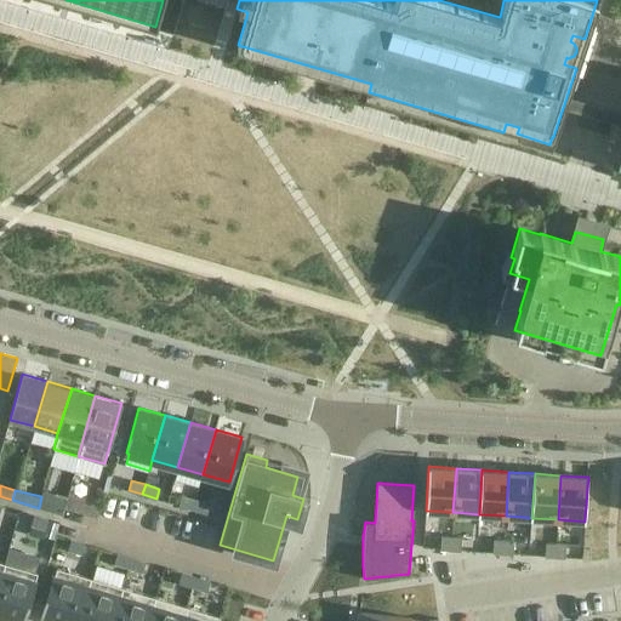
[(43,490),(41,496),(39,508),(62,516),(64,508),(67,497),(43,490)]
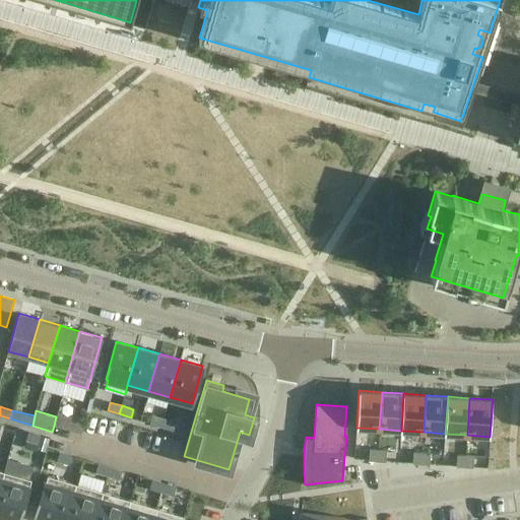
[(152,414),(149,423),(161,426),(164,417),(152,414)]
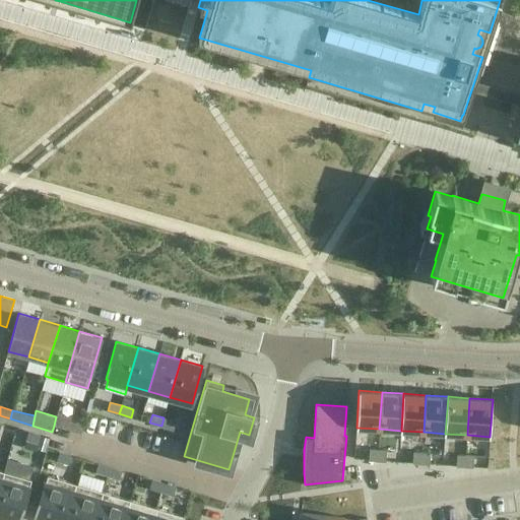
[(76,421),(56,416),(54,426),(81,434),(85,420),(77,417),(76,421)]
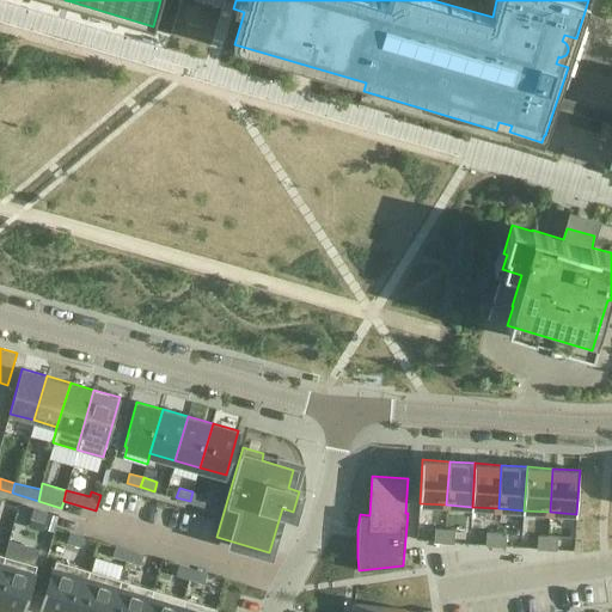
[(193,491),(190,501),(204,506),(207,496),(193,491)]
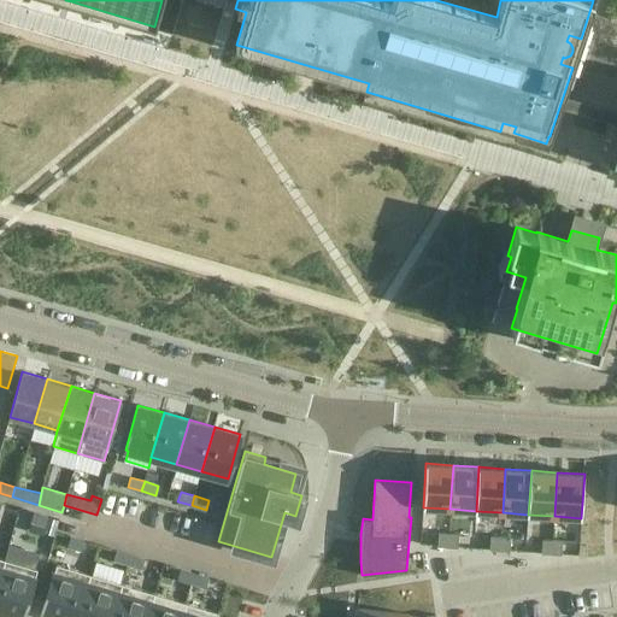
[(34,512),(31,522),(45,526),(47,516),(34,512)]
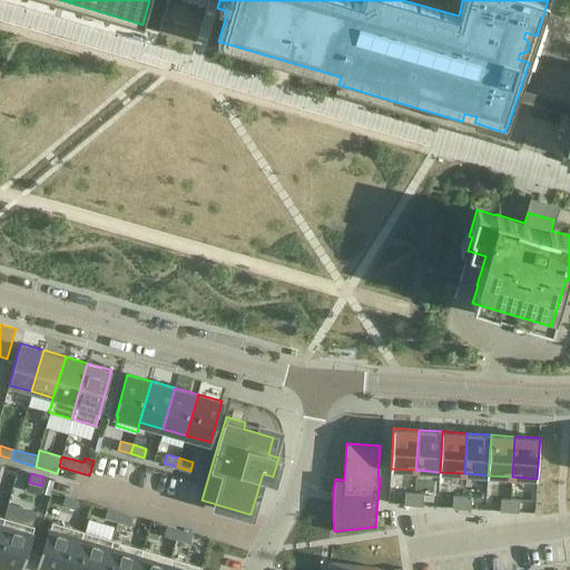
[(405,491),(404,504),(413,505),(414,492),(405,491)]
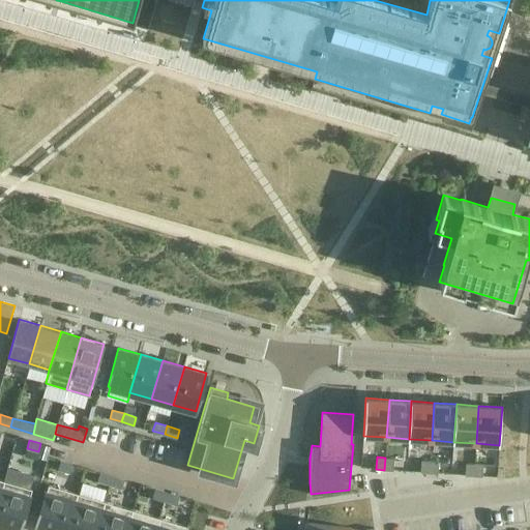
[(385,458),(384,470),(392,470),(393,458),(385,458)]
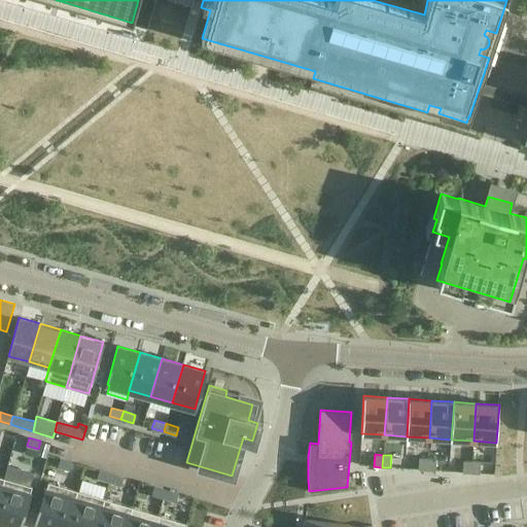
[(419,457),(418,469),(426,469),(427,457),(419,457)]
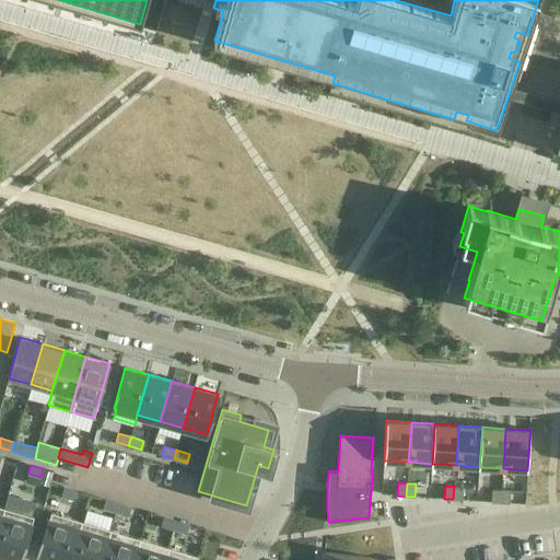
[(454,486),(453,499),(462,500),(463,487),(454,486)]
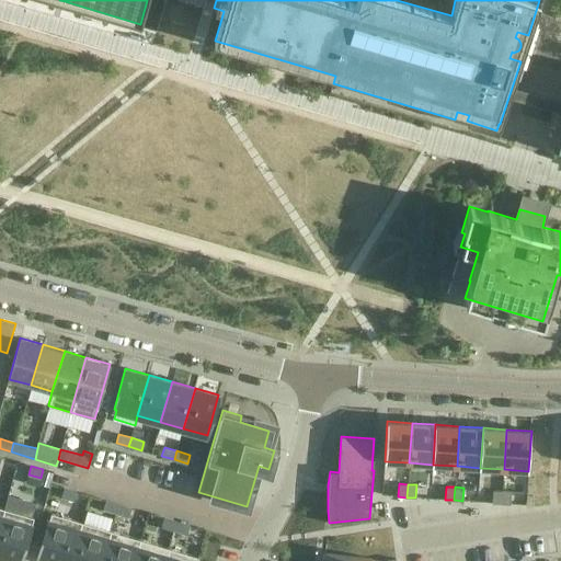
[(77,492),(64,488),(61,496),(73,501),(77,492)]
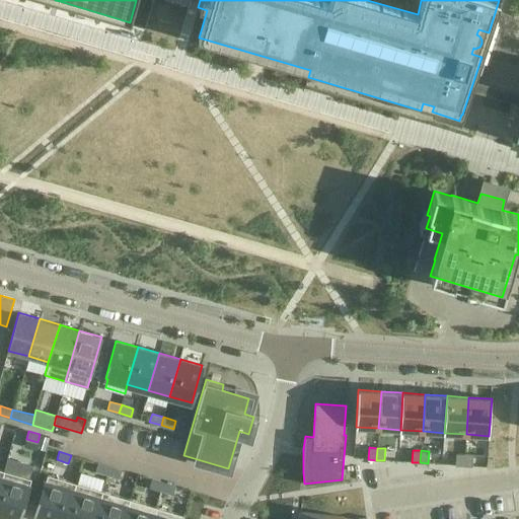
[(456,453),(456,465),(464,465),(464,453),(456,453)]
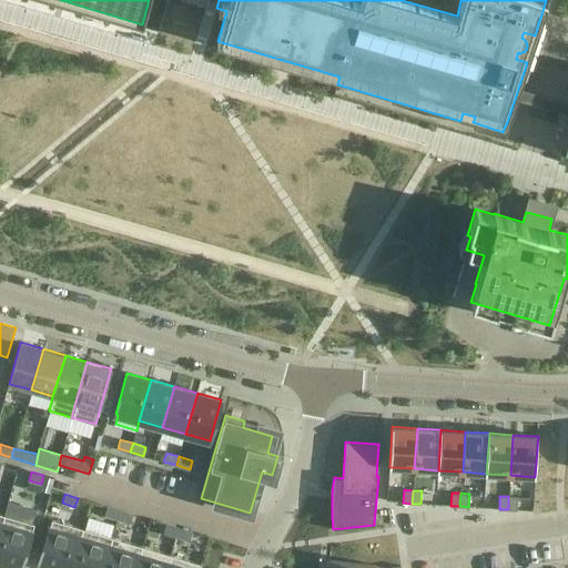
[(508,496),(508,509),(517,510),(517,497),(508,496)]
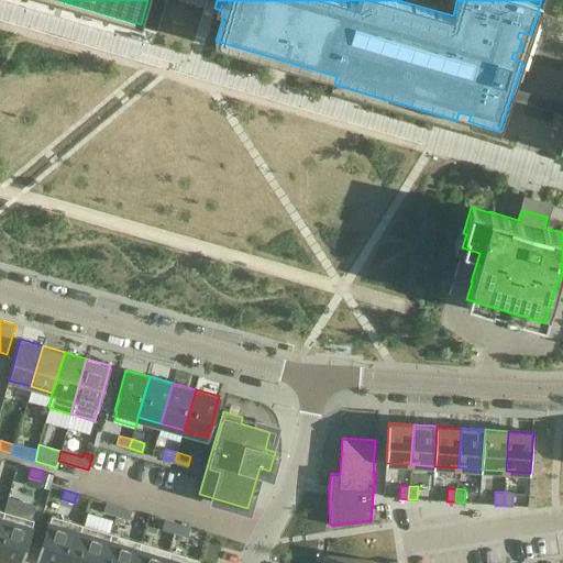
[(103,510),(117,515),(119,506),(107,503),(103,510)]
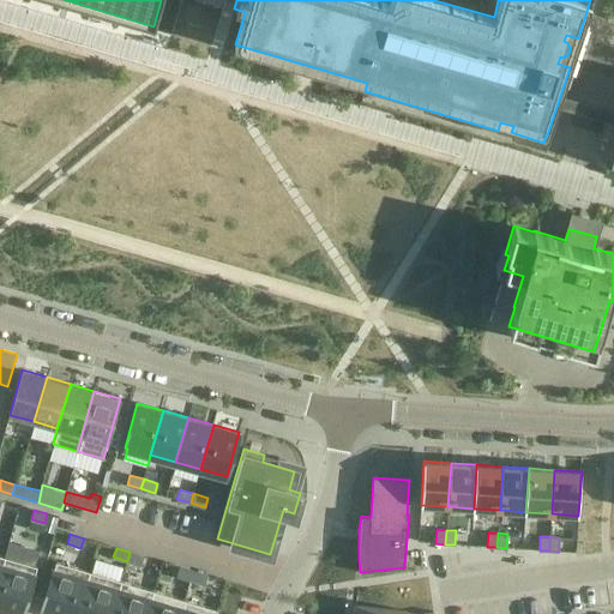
[(130,552),(127,561),(140,565),(144,557),(130,552)]
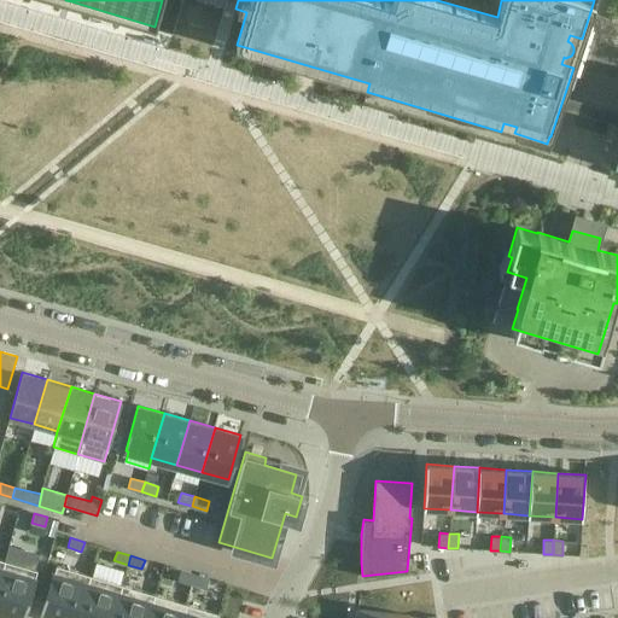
[(5,560),(0,575),(0,614),(10,617),(23,617),(38,571),(5,560)]
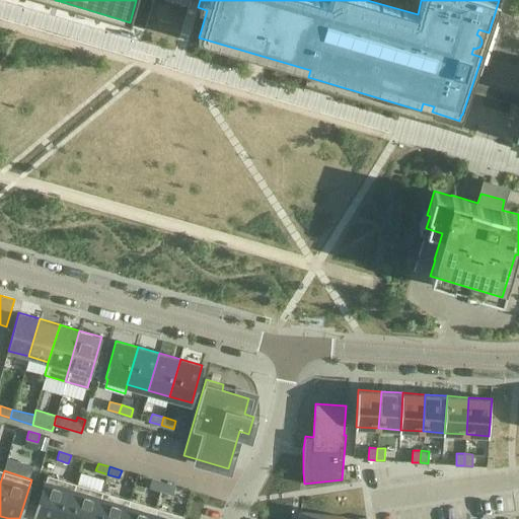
[(34,518),(38,518),(64,518),(75,483),(48,474),(34,518)]
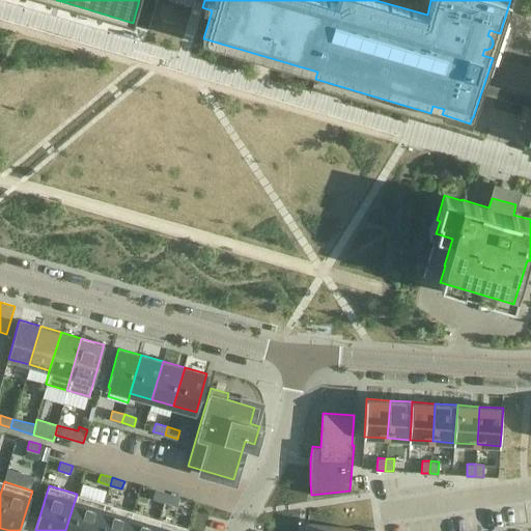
[(152,498),(165,502),(167,494),(156,490),(152,498)]
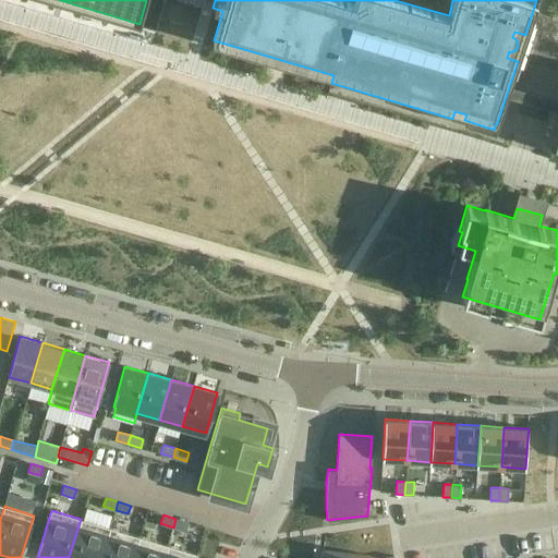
[(100,557),(110,528),(81,519),(69,557),(100,557)]
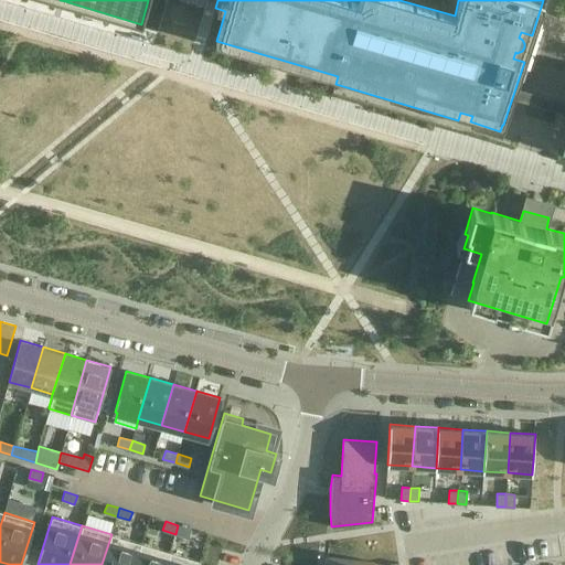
[(178,525),(176,534),(188,537),(191,529),(178,525)]
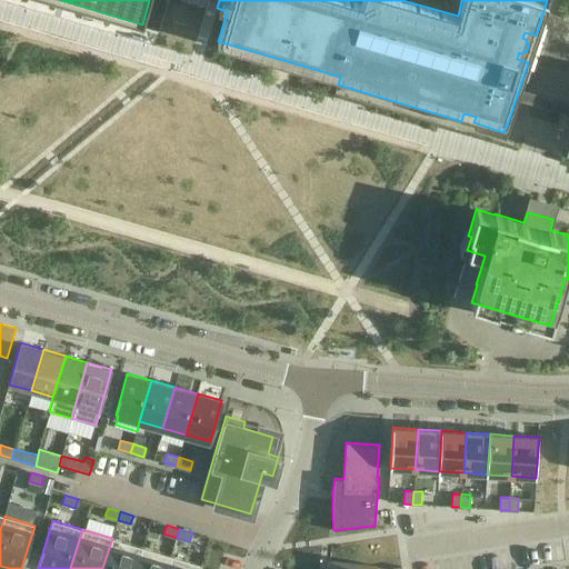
[(409,533),(376,536),(377,547),(410,545),(409,533)]
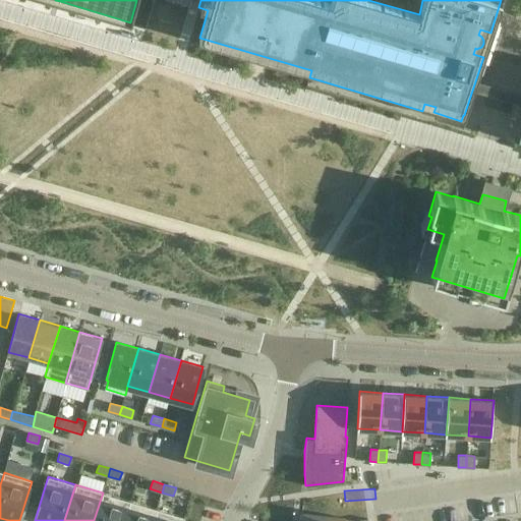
[(123,520),(129,501),(103,493),(94,520),(123,520)]
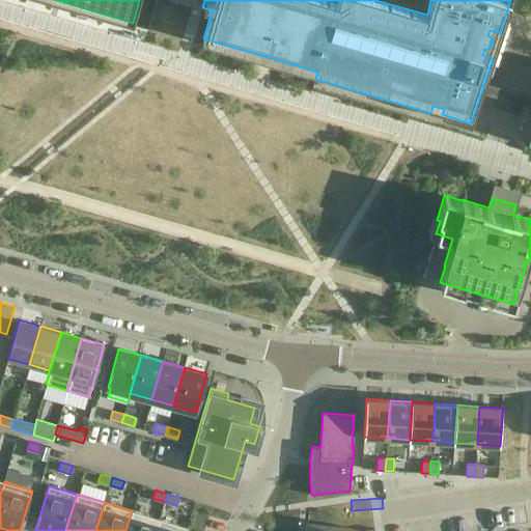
[(156,530),(160,519),(132,510),(126,530),(156,530)]
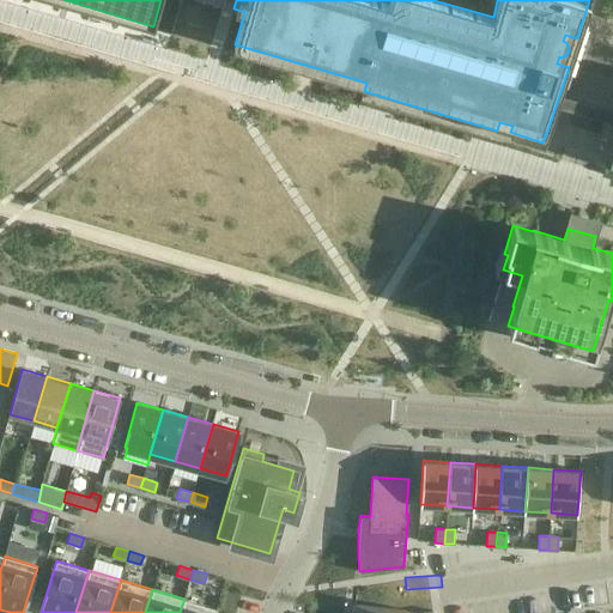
[(216,612),(217,608),(184,599),(180,612),(216,612)]
